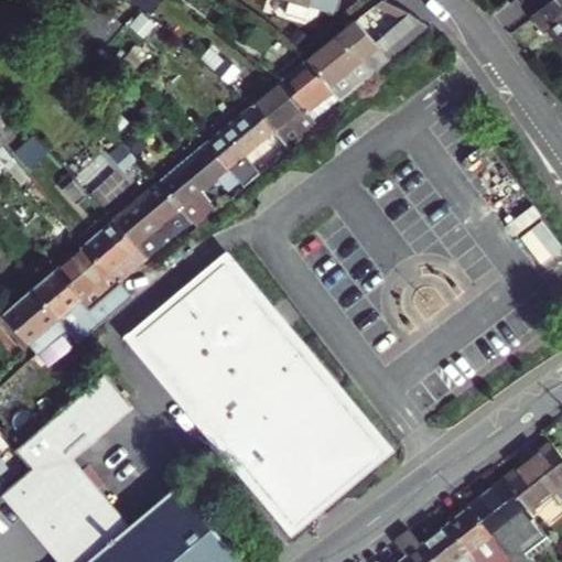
[(78,0),(66,0),(60,9),(99,45),(118,25),(100,9),(95,15),(78,0)]
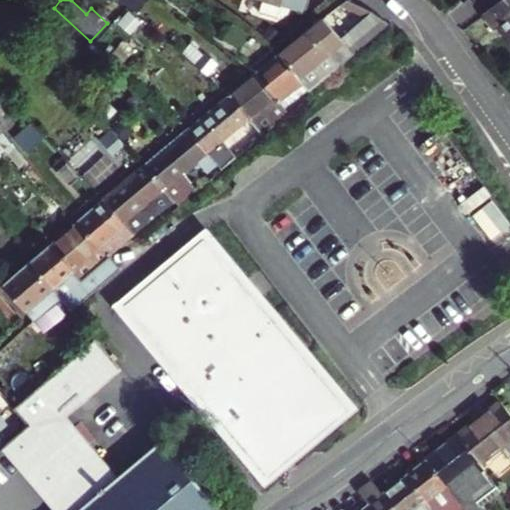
[(123,0),(136,10),(143,0),(123,0)]
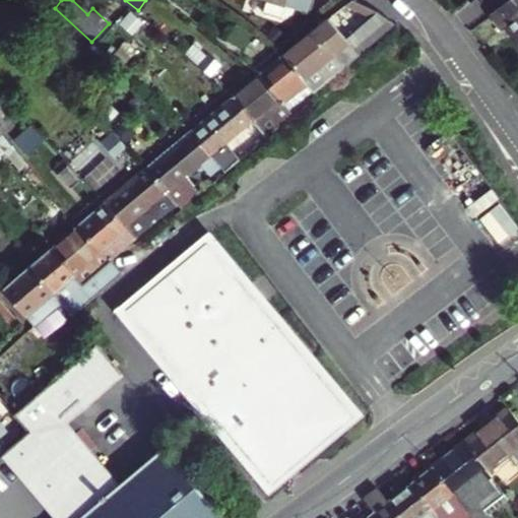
[(267,0),(265,10),(284,16),(297,13),(299,7),(310,11),(312,0),(267,0)]
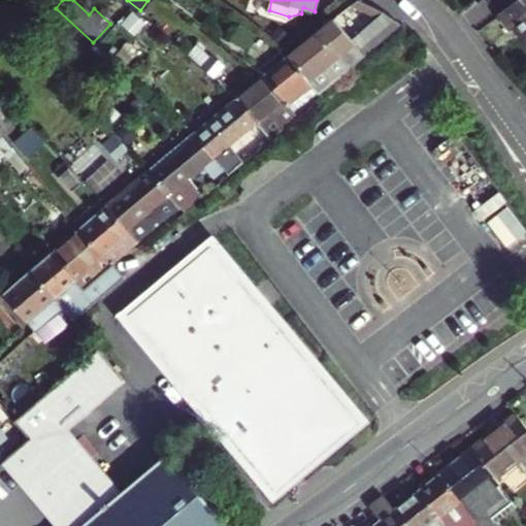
[(355,0),(341,0),(340,2),(371,22),(379,15),(355,0)]
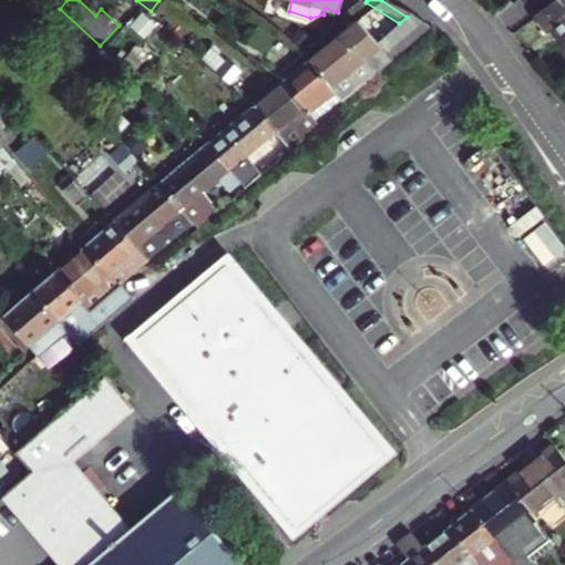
[(564,0),(562,0),(534,22),(546,39),(553,33),(564,50),(564,0)]
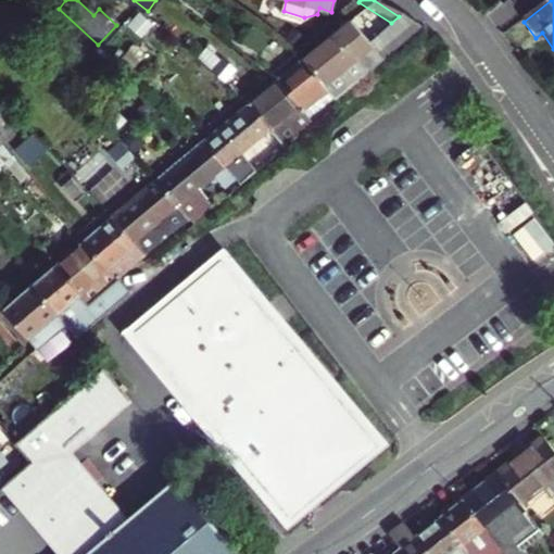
[(350,23),(303,62),(334,98),(335,100),(418,32),(410,23),(399,16),(391,23),(367,43),(350,23)]
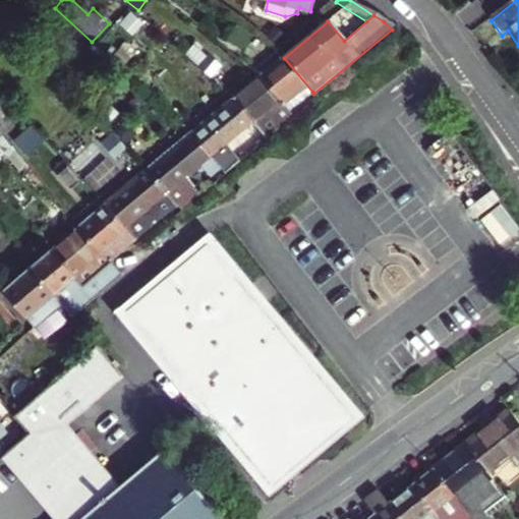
[(284,58),(261,77),(291,113),(303,103),(301,101),(312,92),(284,58)]
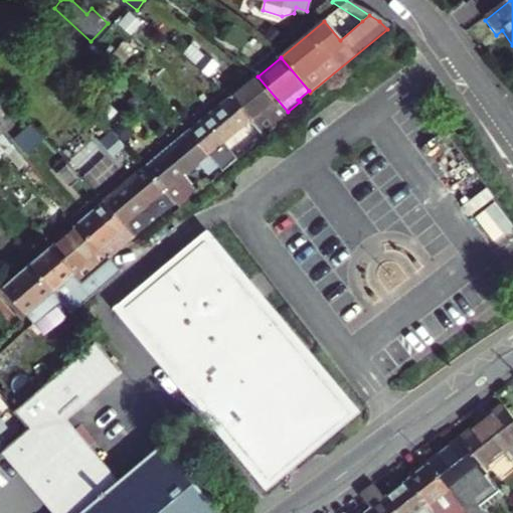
[(288,112),(258,76),(230,99),(250,123),(261,134),(288,112)]
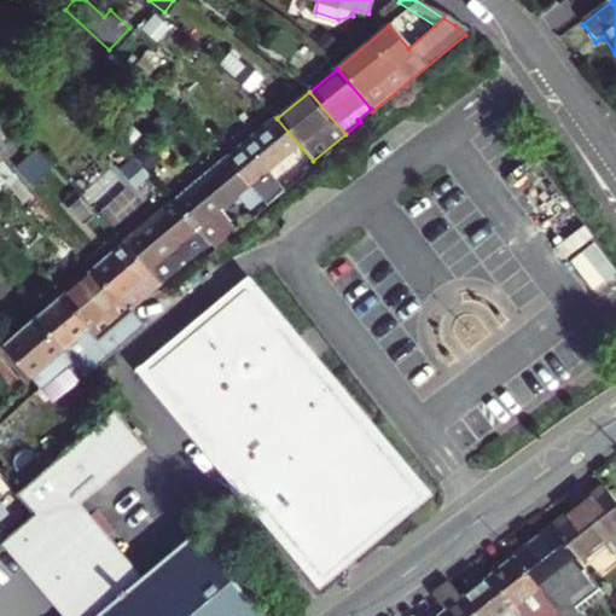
[(4,116),(0,118),(0,138),(12,152),(25,141),(4,116)]
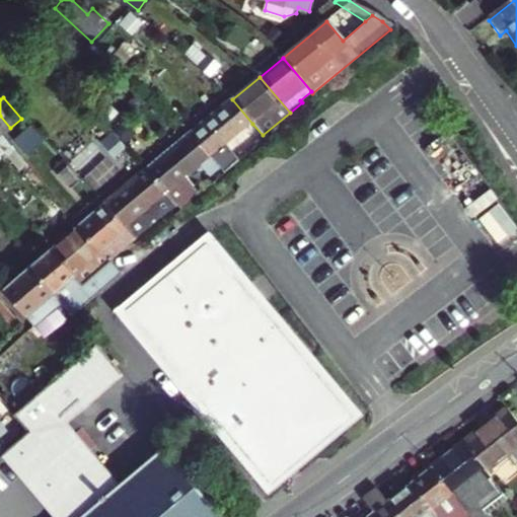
[(252,124),(232,99),(191,135),(210,158),(252,124)]
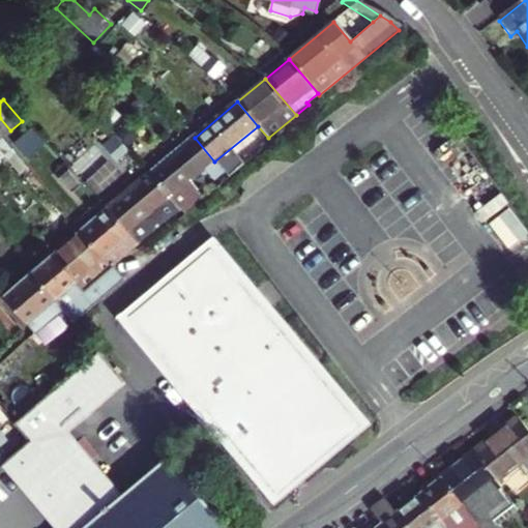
[(10,130),(0,118),(0,139),(10,130)]
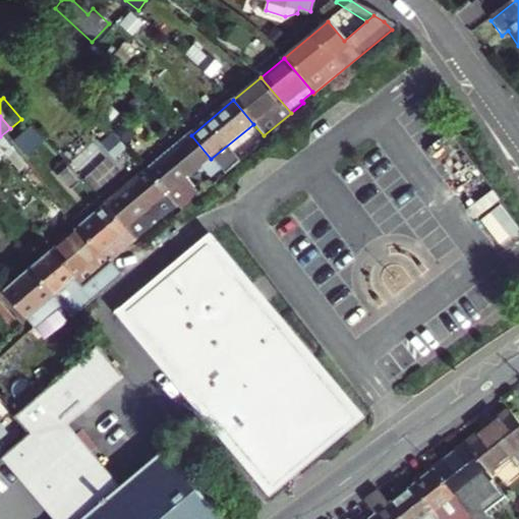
[(211,159),(191,135),(149,171),(168,194),(211,159)]
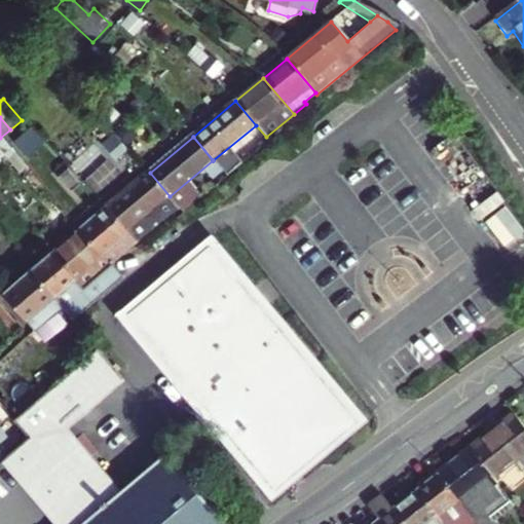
[(135,154),(129,148),(123,153),(133,164),(139,159),(135,154)]
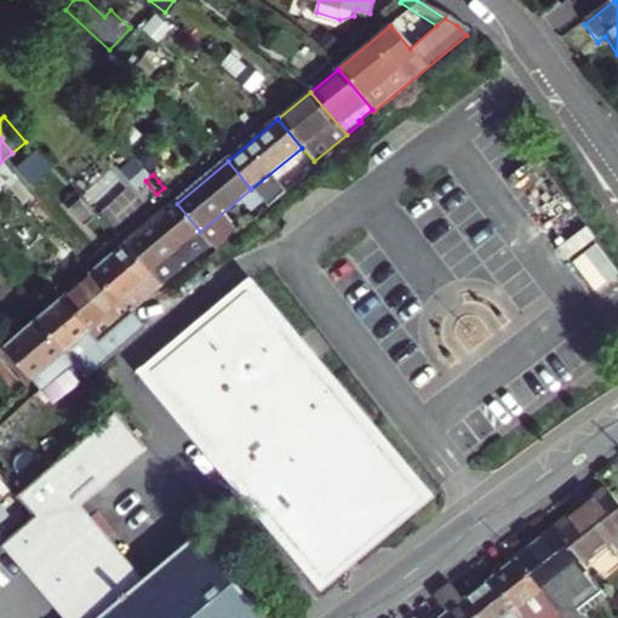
[(159,182),(164,188),(171,182),(165,176),(159,182)]
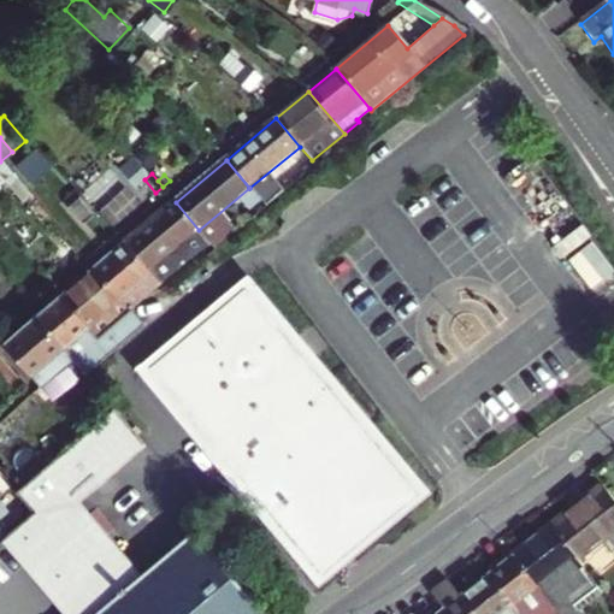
[(124,246),(159,288),(188,265),(202,253),(205,249),(211,244),(199,230),(176,202),(124,246)]
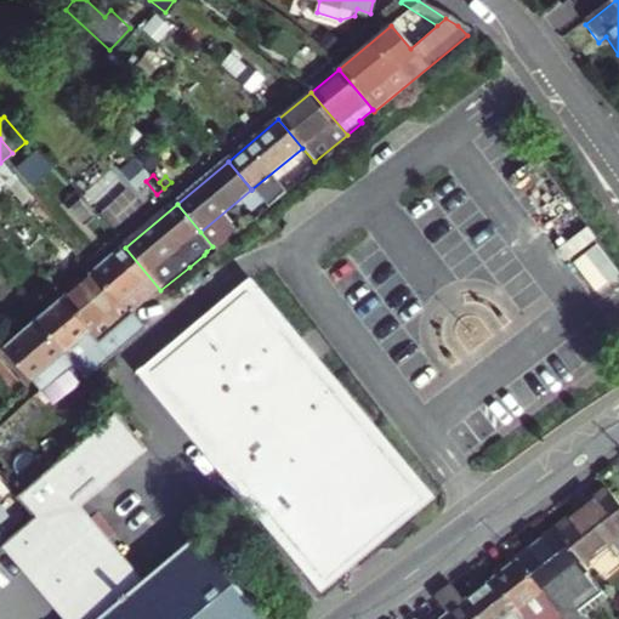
[(125,248),(95,273),(130,316),(134,312),(160,290),(125,248)]
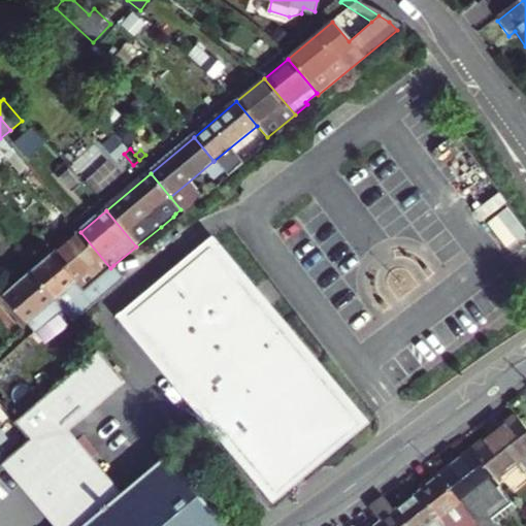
[(54,254),(85,290),(110,268),(80,232),(54,254)]
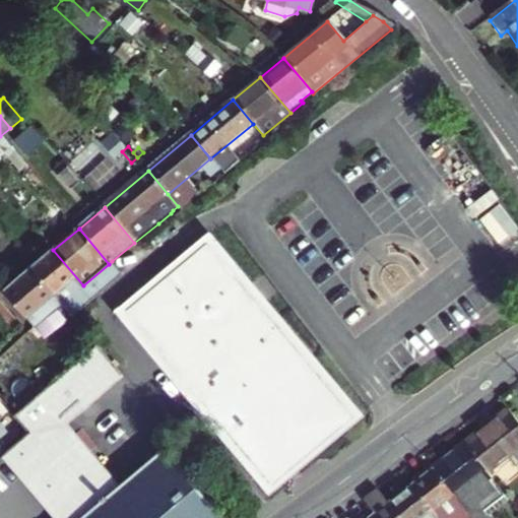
[(121,314),(125,319),(173,278),(313,442),(314,441),(316,436),(317,431),(317,426),(335,410),(273,336),(277,333),(203,246),(200,248),(216,267),(218,266),(237,288),(229,296),(209,272),(204,277),(188,258),(173,270),(171,268),(149,286),(151,288),(121,314)]
